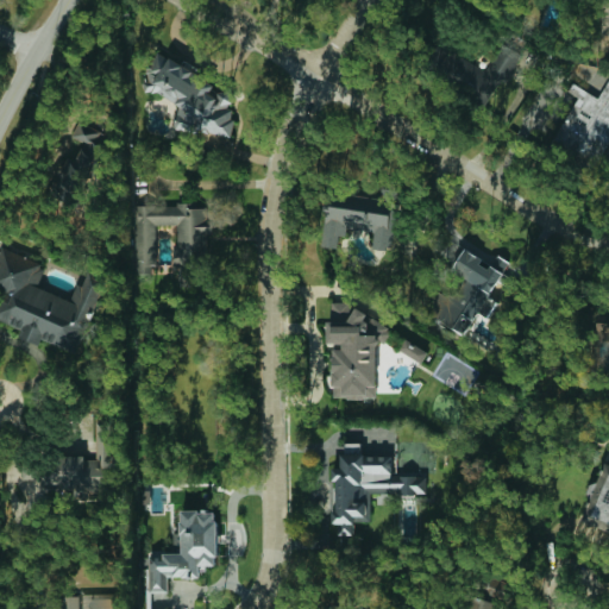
[(485,71),(452,50),(441,66),(493,98),(522,51),(504,41),(485,71)]
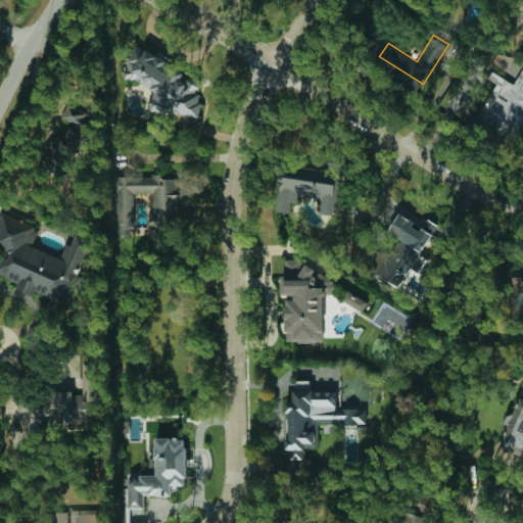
[(152,111),(199,116),(202,94),(198,93),(200,80),(183,78),(184,69),(169,67),(170,54),(129,49),(125,81),(156,85),(152,111)]
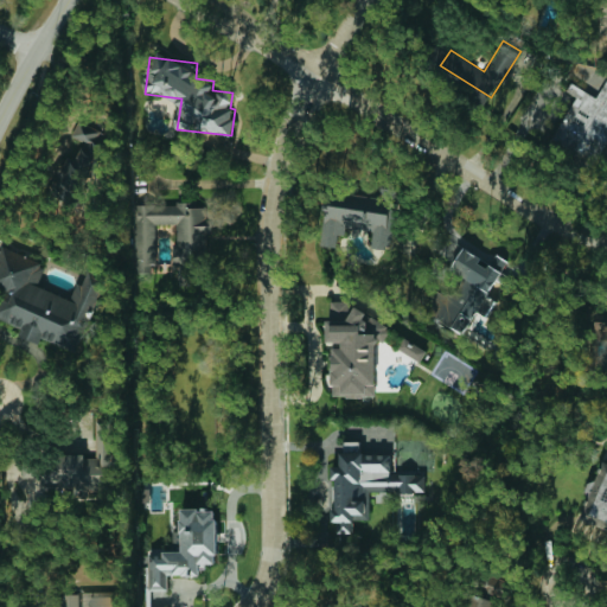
[(606,77),(598,97),(570,83),(567,91),(576,96),(556,133),(577,145),(572,154),(595,166),(606,142),(606,77)]
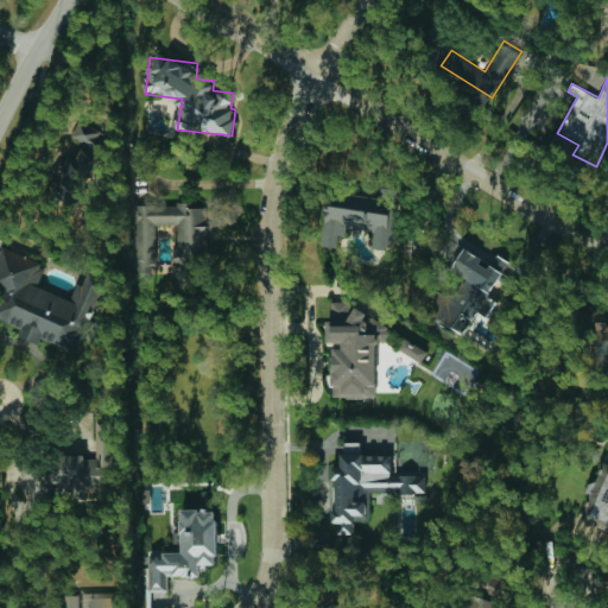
[(73,139),(90,145),(88,152),(97,156),(106,133),(77,124),(73,139)]
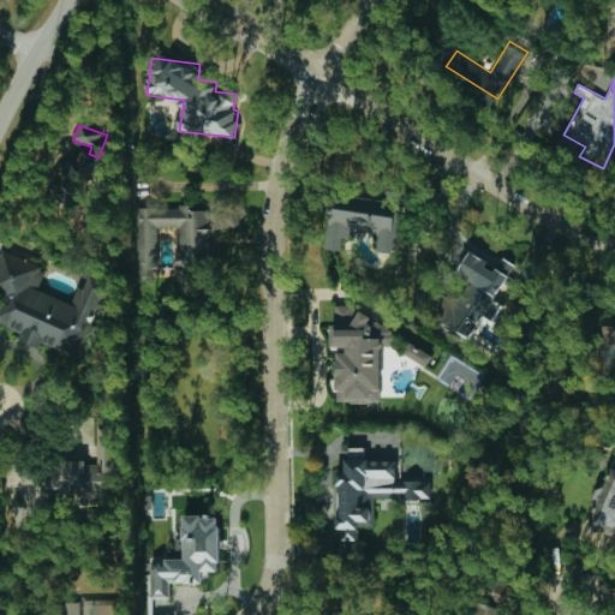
[(81,199),(99,159),(83,151),(77,162),(70,159),(57,189),(81,199)]
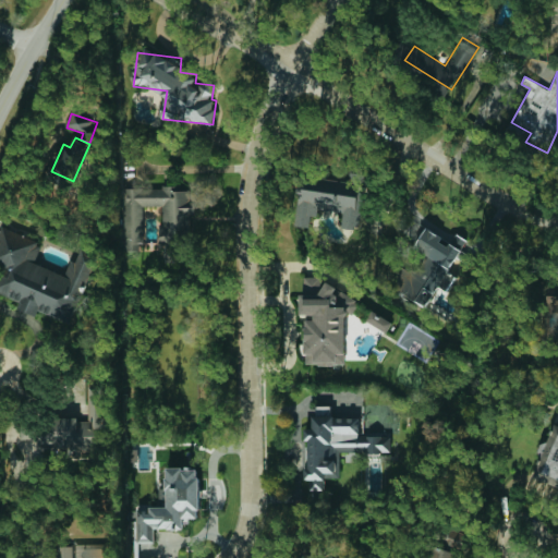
[(295,227),(311,228),(313,209),(343,213),(341,228),(360,230),(365,174),(350,172),(349,181),(301,176),(295,227)]
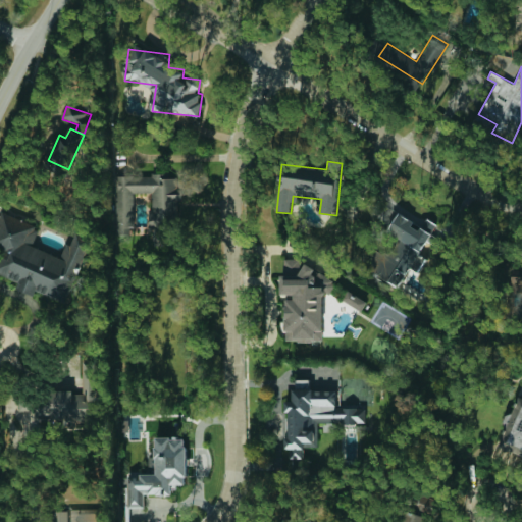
[(116,175),(116,235),(124,235),(124,227),(134,227),(134,192),(151,192),(151,240),(173,240),(173,202),(181,202),(181,188),(177,188),(177,175),(116,175)]
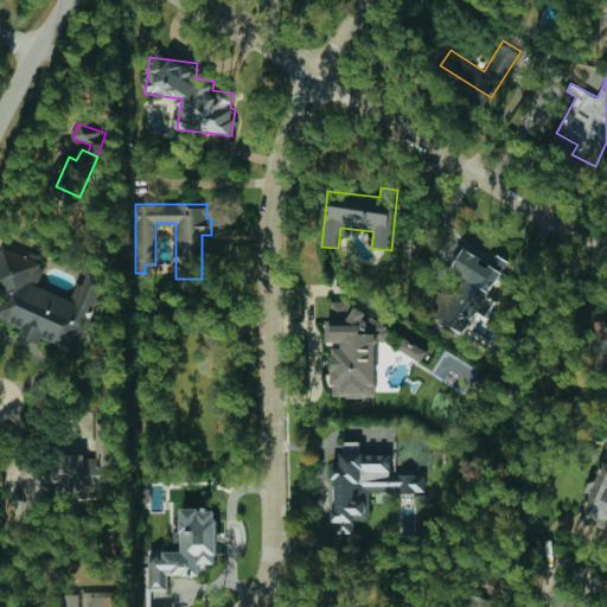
[(77,352),(107,278),(89,272),(83,286),(77,283),(71,299),(37,286),(46,263),(1,247),(0,250),(0,288),(2,289),(0,294),(0,319),(21,327),(19,336),(39,344),(42,338),(77,352)]
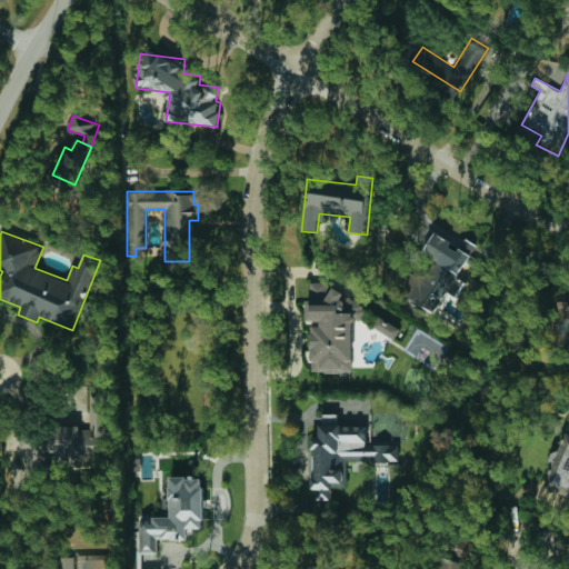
[(433,311),(439,307),(447,292),(457,298),(463,283),(458,276),(465,262),(476,268),(482,263),(478,256),(480,252),(473,243),(465,239),(461,246),(455,251),(446,239),(433,232),(423,252),(433,257),(439,265),(438,265),(432,269),(427,281),(411,273),(401,295),(433,311)]
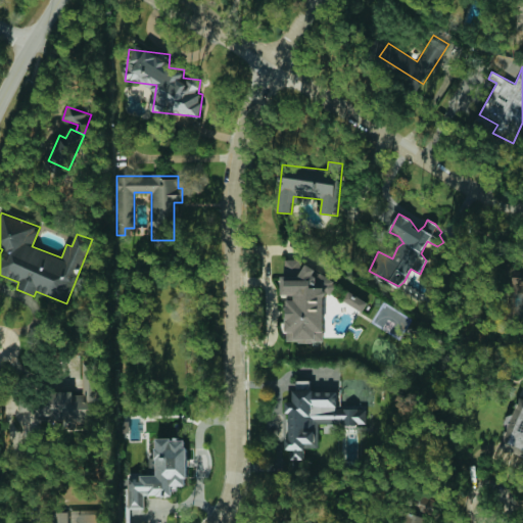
[(324,341),(324,295),(332,295),(335,289),(335,281),(297,259),(284,259),(285,273),(281,279),(282,295),(291,295),(299,299),(285,300),(286,341),(299,341),(301,342),(324,341)]
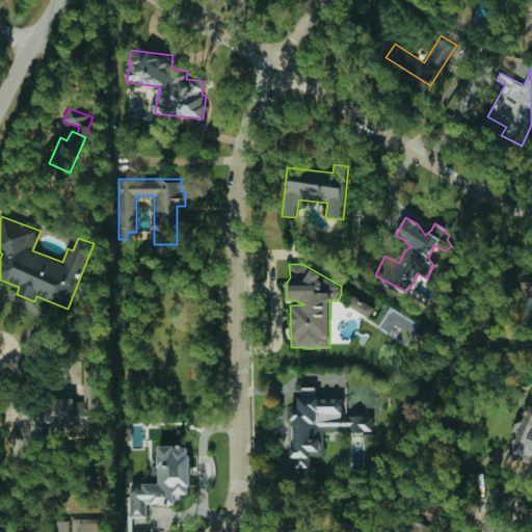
[(531,275),(523,275),(521,311),(520,322),(531,322),(531,275)]
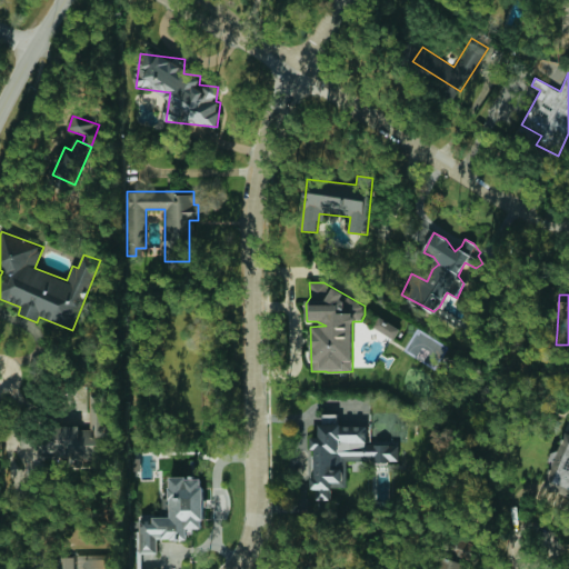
[(400,328),(377,316),(371,326),(395,338),(400,328)]
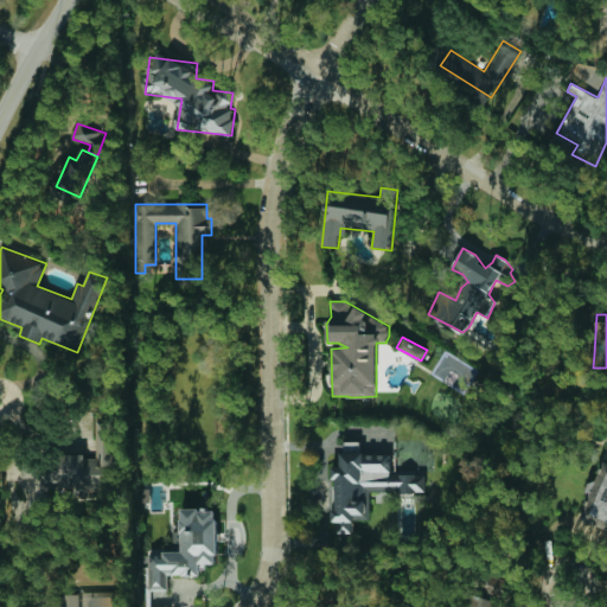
[(417,362),(397,347),(391,356),(411,370),(417,362)]
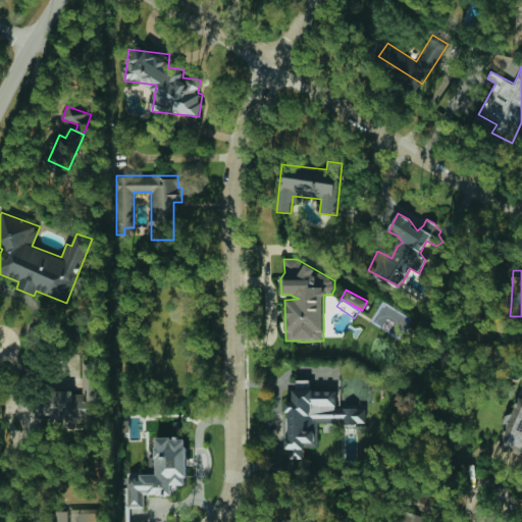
[(39,419),(99,420),(100,361),(83,361),(83,392),(39,392),(39,419)]
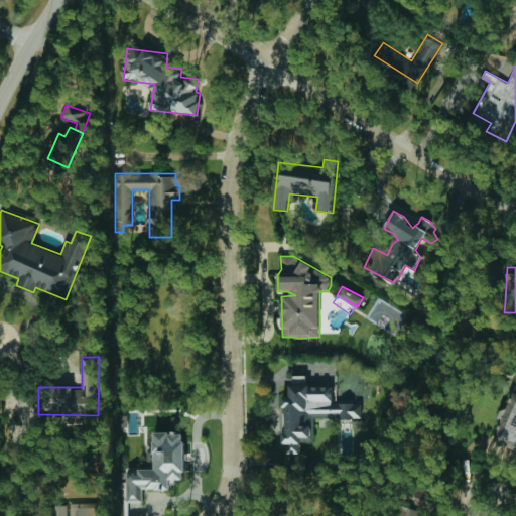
[(314,418),(361,419),(362,403),(332,402),(333,386),(289,385),(288,396),(283,396),(282,443),(286,443),(286,453),(299,453),(300,441),(313,441),(314,418)]
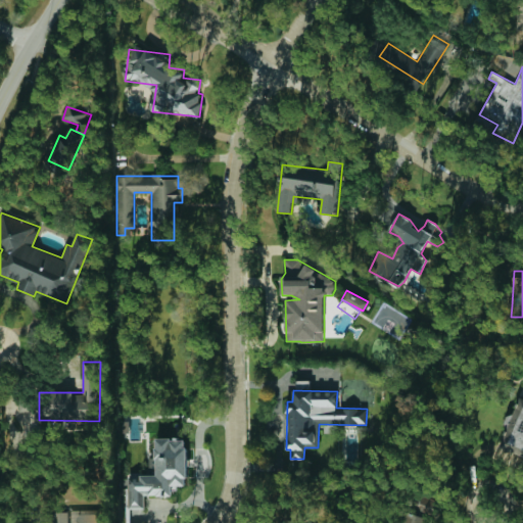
[(498,447),(522,456),(522,393),(521,393),(513,416),(509,415),(498,447)]
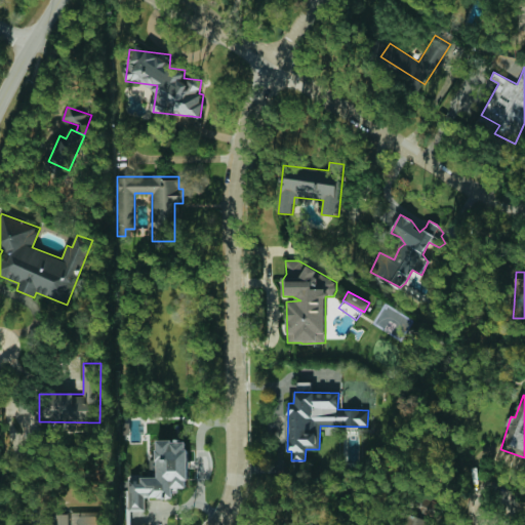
[(129,477),(126,509),(145,511),(146,497),(172,498),(173,489),(186,490),(189,442),(156,440),(154,468),(157,468),(157,479),(129,477)]
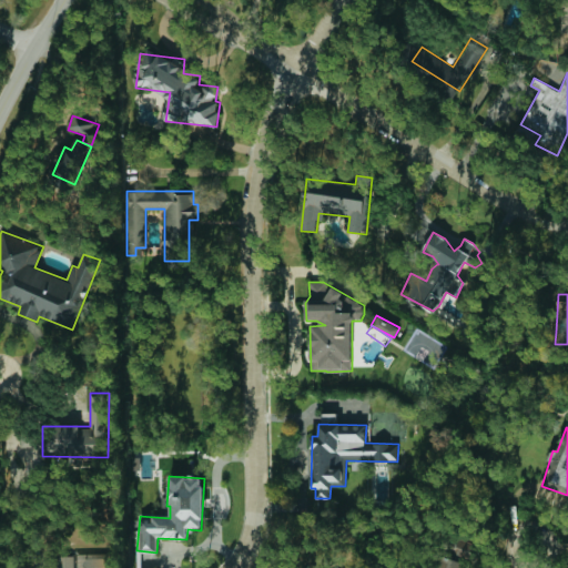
[(59,555),(58,567),(107,567),(107,555),(59,555)]
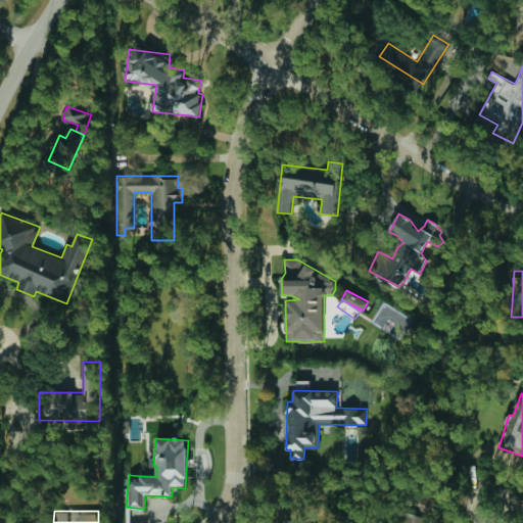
[(401,522),(430,522),(432,520),(407,511),(401,522)]
